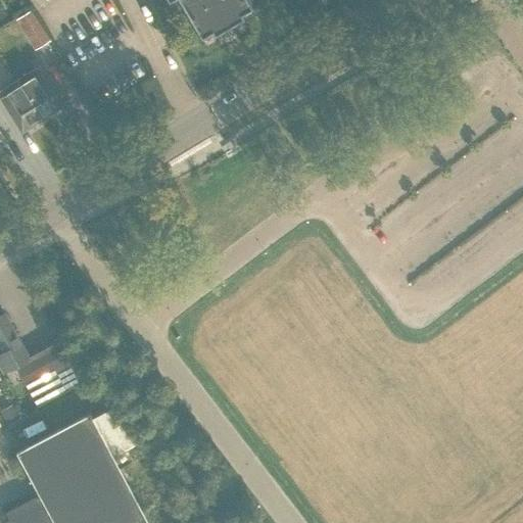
[(164,0),(167,2),(171,0),(176,0),(199,39),(209,33),(212,37),(242,19),(239,15),(250,9),(244,0),(164,0)]
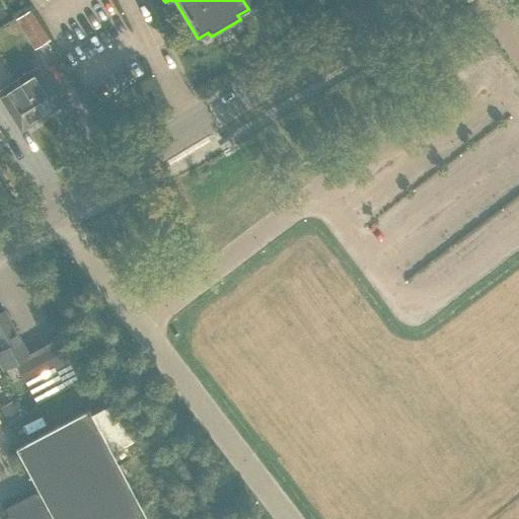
[(48,39),(30,11),(16,19),(33,47),(48,39)]
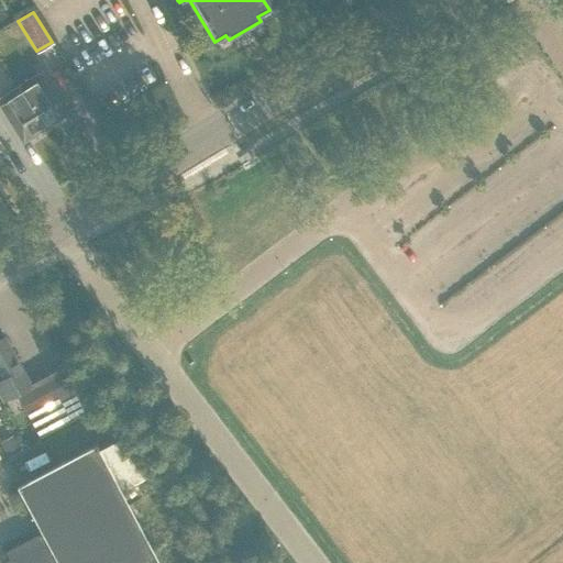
[(18,87),(44,130),(66,117),(39,75),(26,81),(18,87)]
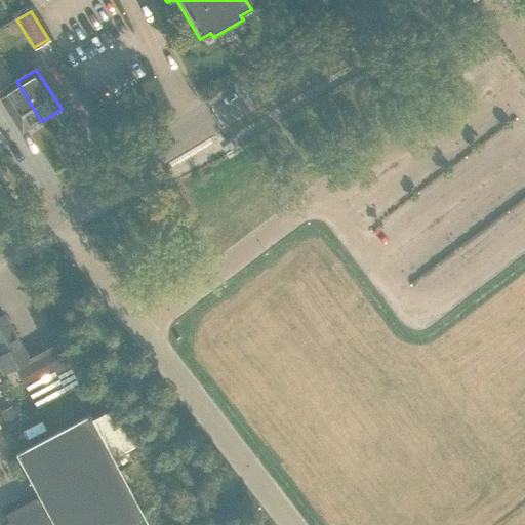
[(0,91),(0,98),(22,133),(41,121),(16,81),(8,87),(0,91)]
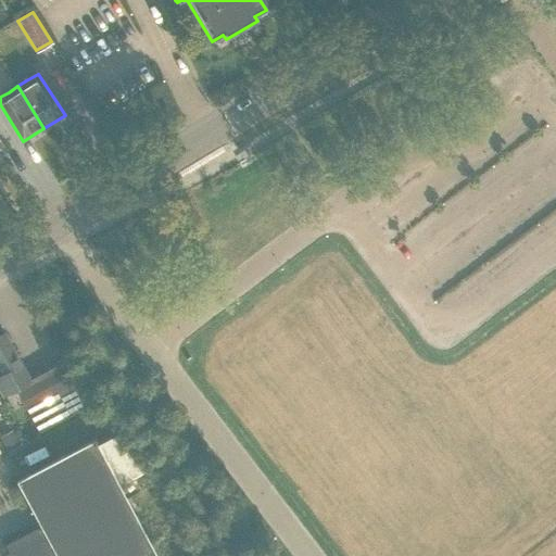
[(30,381),(4,336),(0,338),(0,392),(2,397),(16,390),(41,434),(86,409),(62,365),(30,381)]
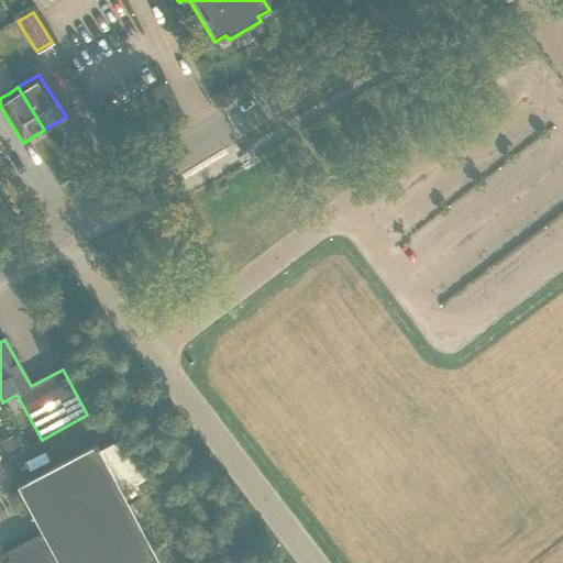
[(11,562),(158,562),(120,492),(146,477),(125,437),(99,451),(96,445),(15,488),(41,536),(7,554),(11,562)]
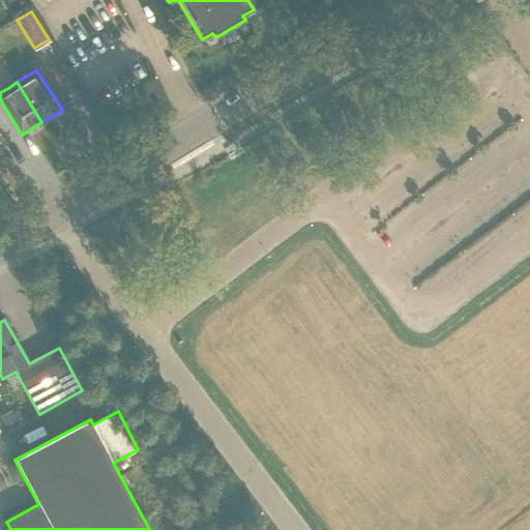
[(11,412),(2,417),(9,432),(20,425),(11,412)]
